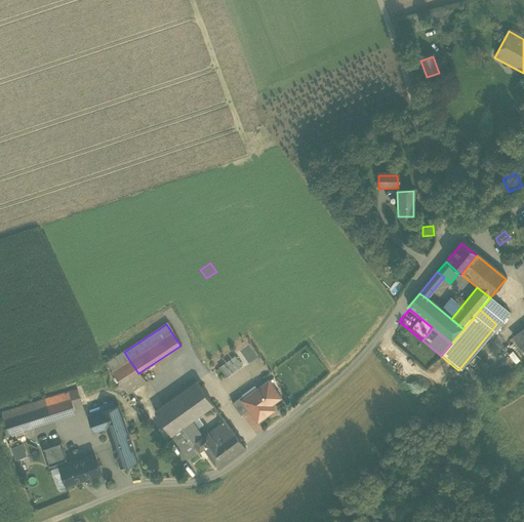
[(523,328),(512,338),(523,354),(523,328)]
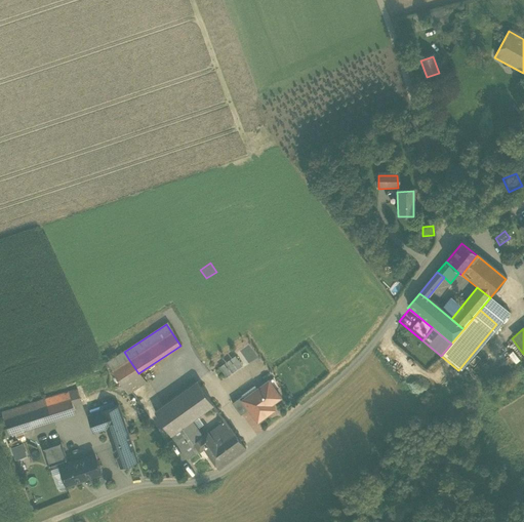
[(229,348),(202,363),(209,374),(215,370),(224,382),(243,369),(229,348)]
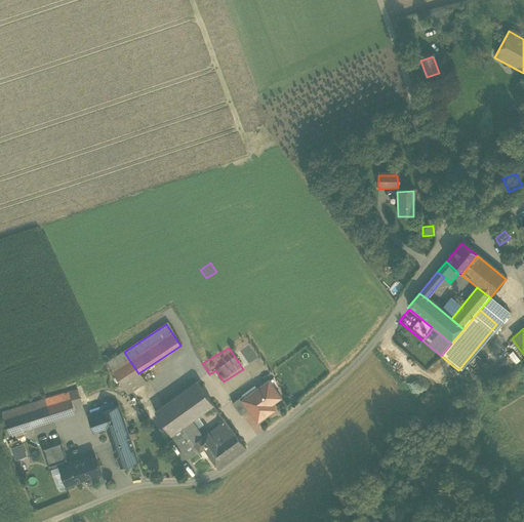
[(124,352),(107,364),(112,372),(129,360),(124,352)]
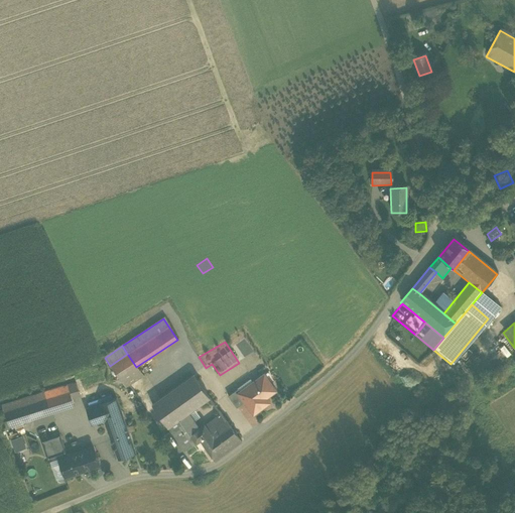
[(136,367),(127,354),(110,366),(125,389),(143,377),(136,367)]
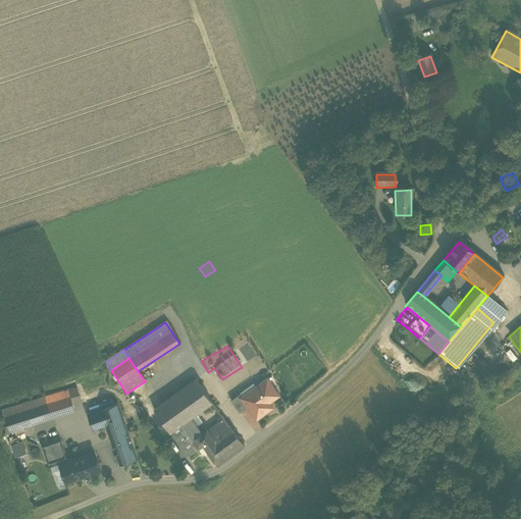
[(242,399),(240,400),(246,409),(255,421),(264,414),(261,410),(278,397),(266,380),(242,399)]
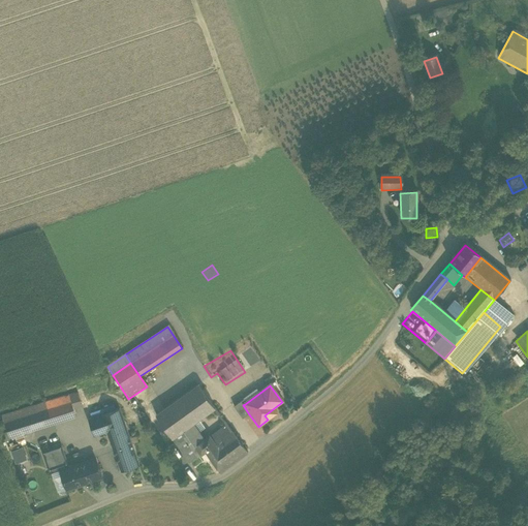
[(197,387),(155,418),(172,440),(182,432),(192,425),(214,409),(197,387)]
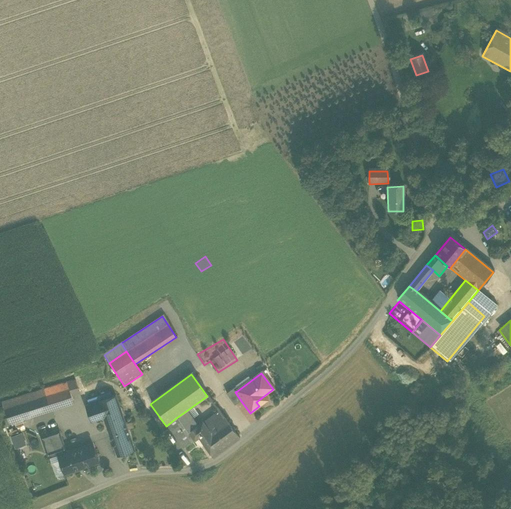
[(75,382),(66,385),(70,397),(79,394),(75,382)]
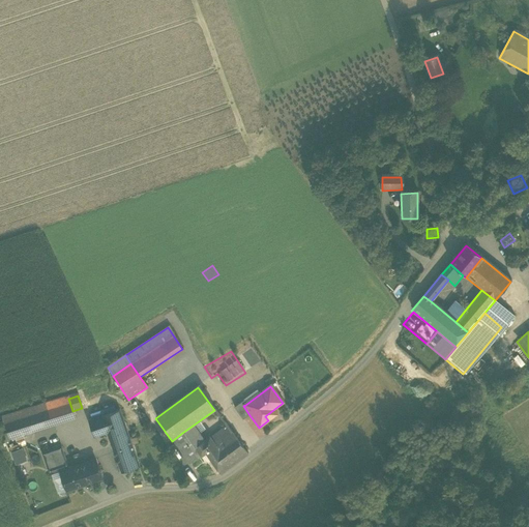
[(50,403),(1,418),(7,438),(75,416),(72,411),(68,399),(51,404),(50,403)]
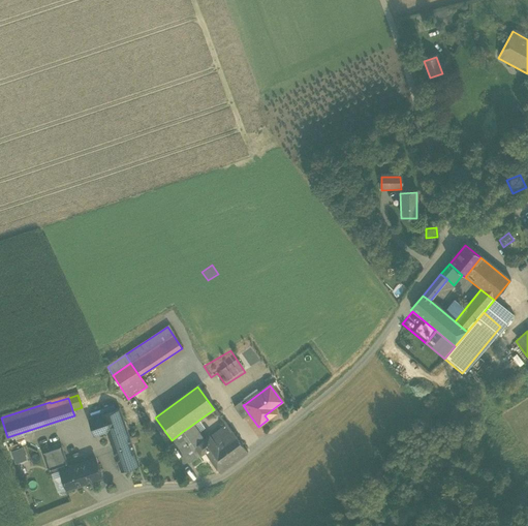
[(243,401),(233,408),(242,420),(249,414),(243,405),(245,404),(243,401)]
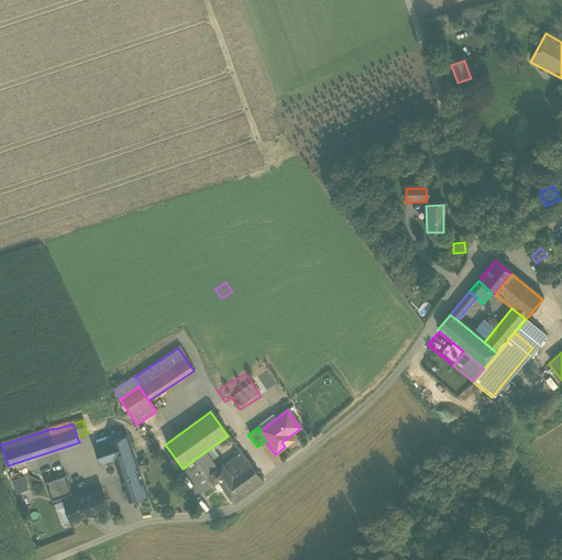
[(125,437),(94,448),(99,465),(113,461),(116,467),(120,480),(139,473),(125,437)]
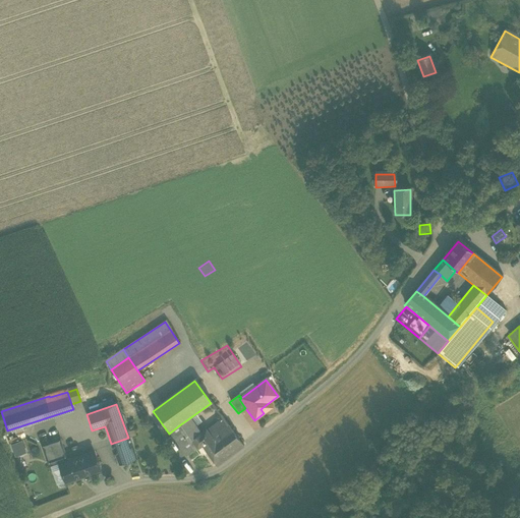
[(199,434),(189,418),(179,425),(196,449),(201,446),(212,439),(207,432),(206,430),(199,434)]
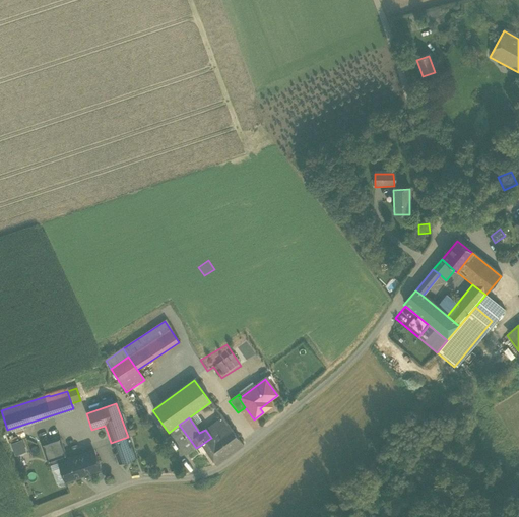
[(222,419),(206,431),(211,438),(201,445),(216,466),(242,447),(222,419)]
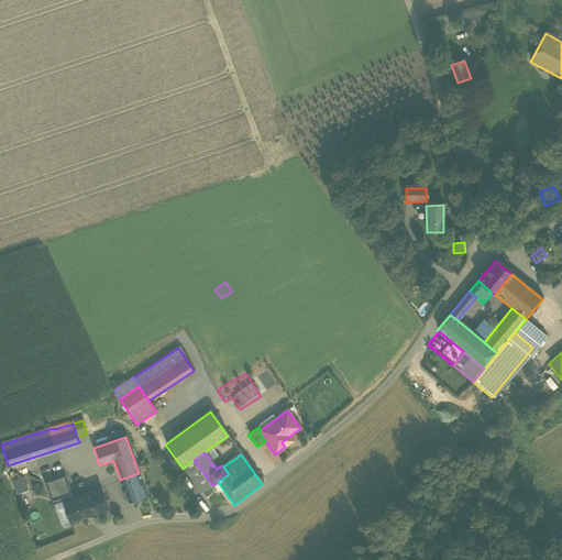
[(212,485),(194,460),(183,469),(201,494),(212,485)]
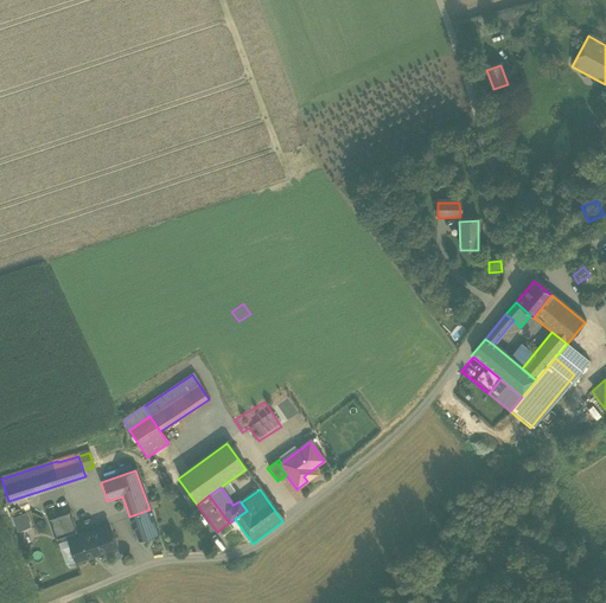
[(125,502),(115,506),(121,521),(129,518),(129,517),(125,502)]
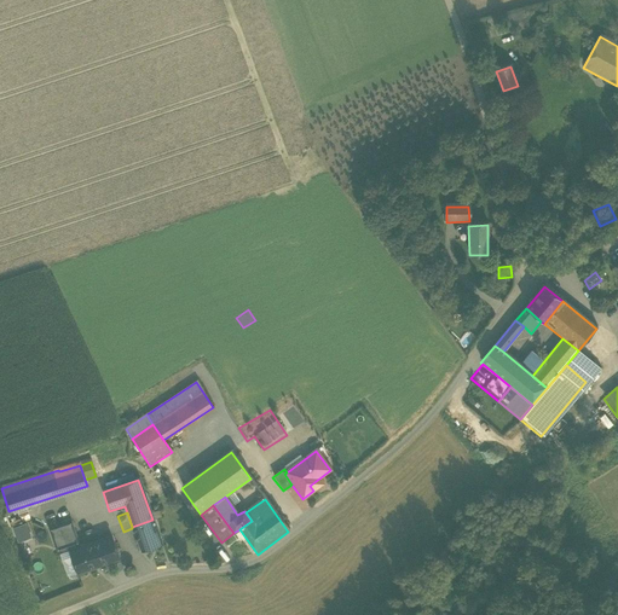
[(152,520),(132,527),(132,528),(140,552),(162,544),(152,520)]
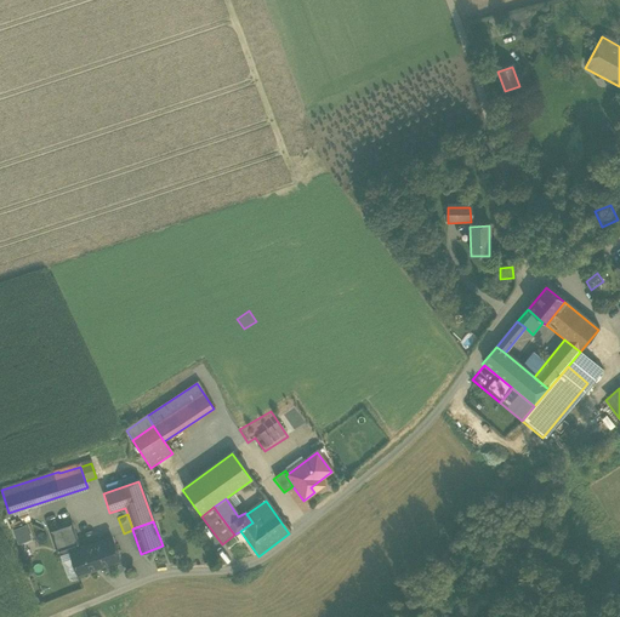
[(70,525),(49,533),(56,555),(78,548),(70,525)]
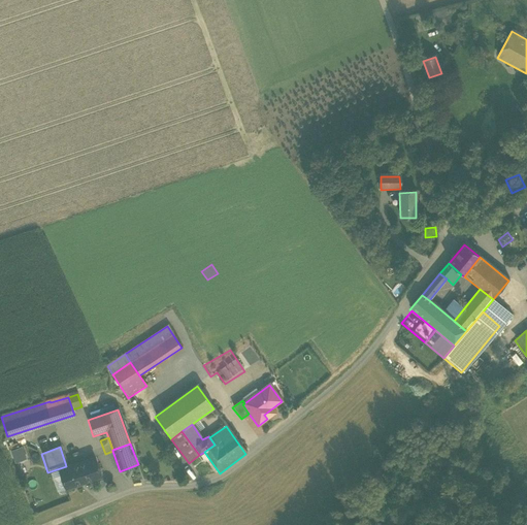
[(9,452),(14,465),(26,460),(21,448),(9,452)]
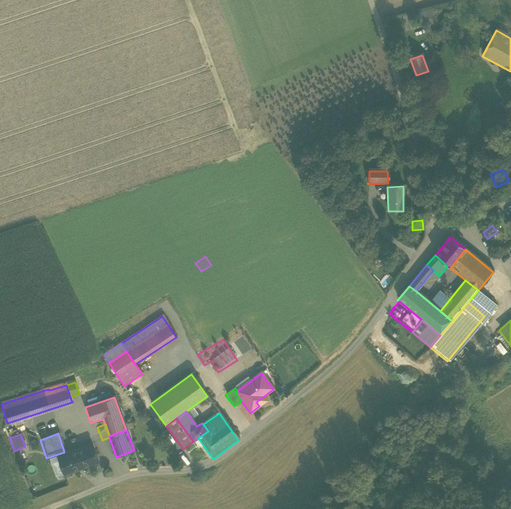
[(91,445),(57,457),(64,476),(98,464),(91,445)]
